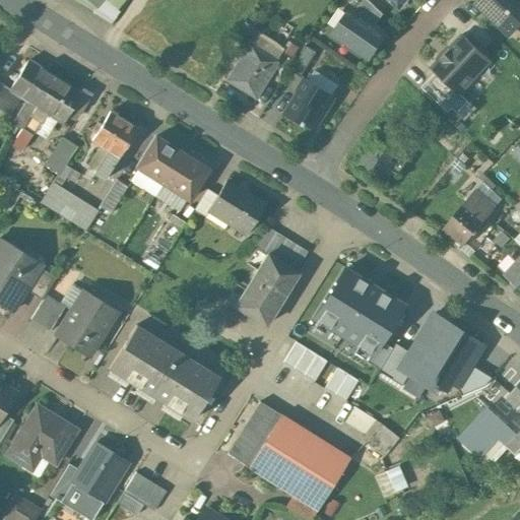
[(383,14),(368,0),(363,0),(353,13),(374,27),(383,14)]
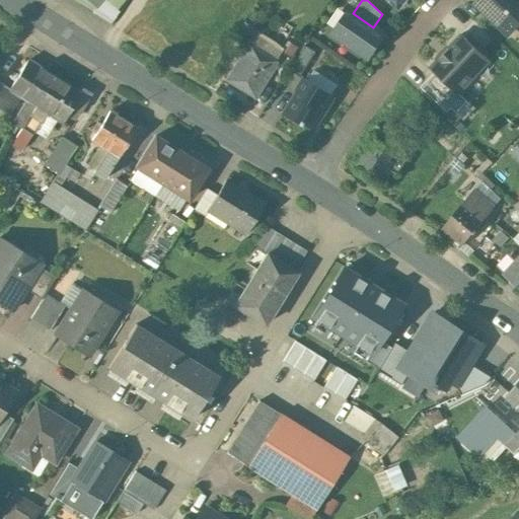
[(518,0),(478,0),(475,3),(508,33),(518,21),(518,0)]
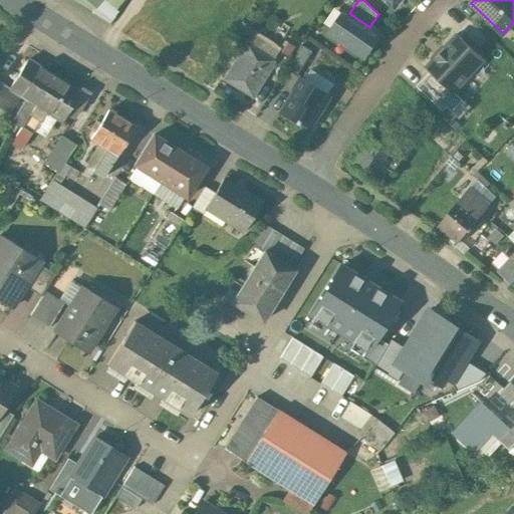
[(349,13),(346,11),(331,33),(364,55),(379,34),(369,27),(349,13)]
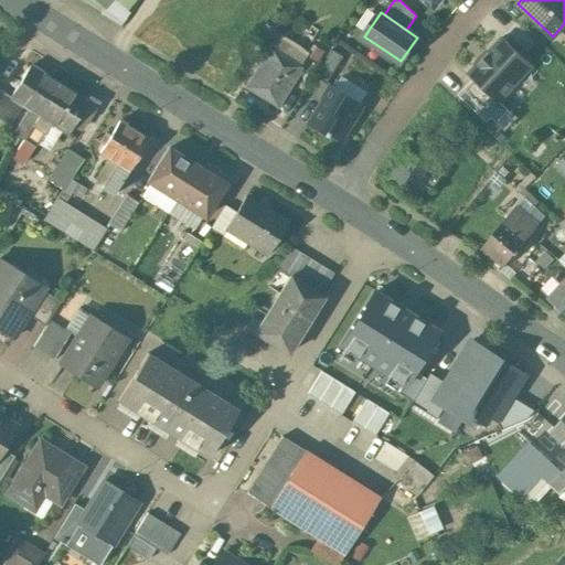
[(511,45),(503,38),(468,74),(473,78),(498,103),(499,102),(533,65),(524,59),(529,54),(514,41),(511,45)]
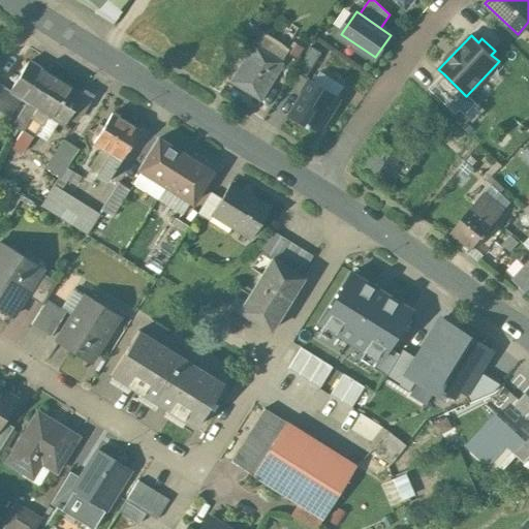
[(281,63),(253,45),(231,81),(259,98),(281,63)]
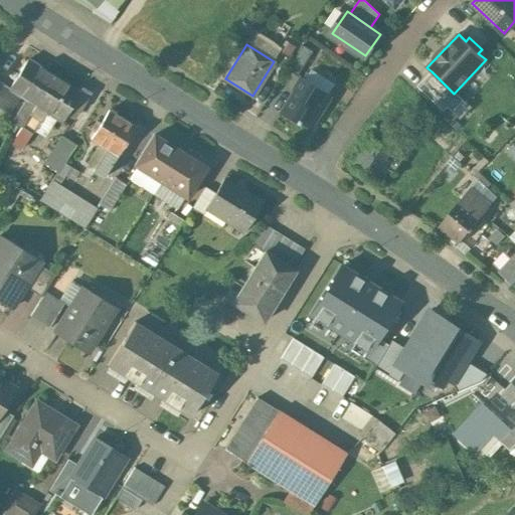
[(313,51),(303,45),(289,69),(299,75),(313,51)]
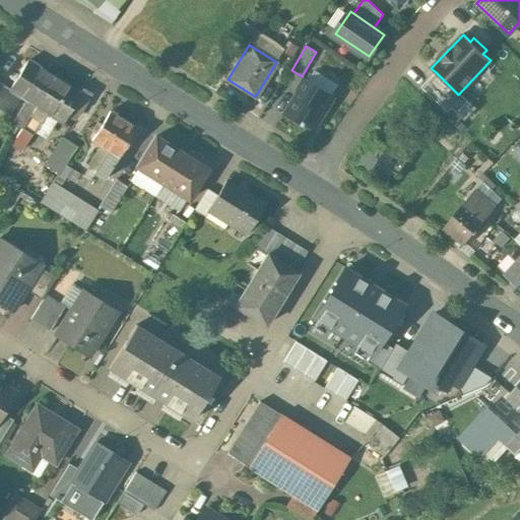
[(56,77),(29,61),(9,94),(25,105),(36,111),(56,77)]
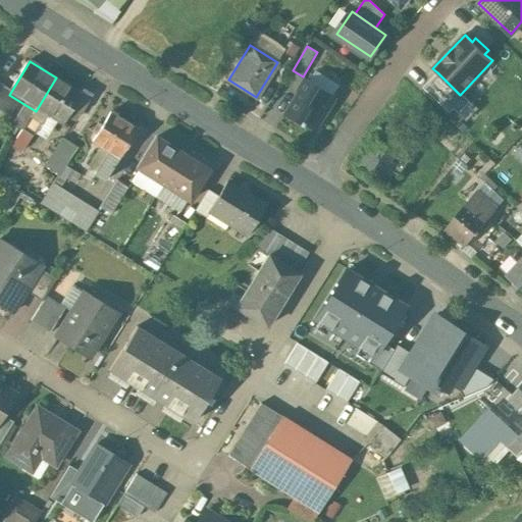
[(460,95),(437,72),(423,88),(450,112),(454,108),(459,113),(470,102),(461,94),(460,95)]
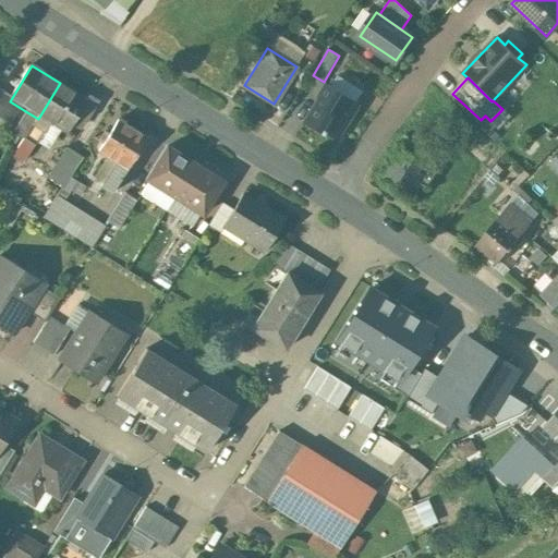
[(88,99),(60,83),(38,119),(47,124),(67,135),(88,99)]
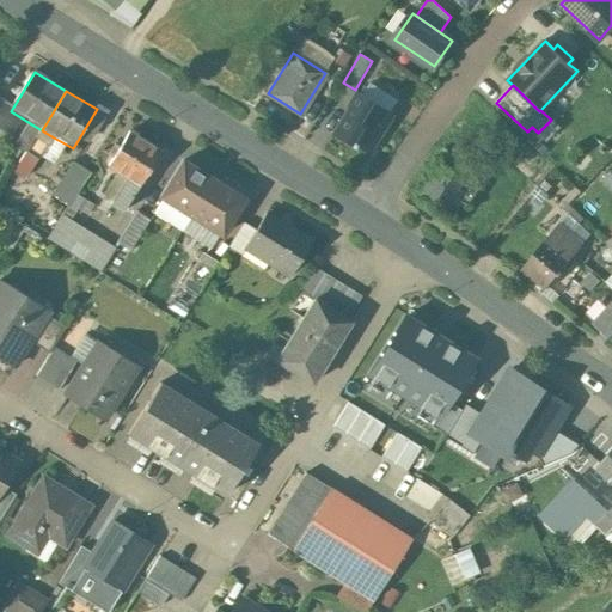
[(393,114),(359,92),(332,135),(353,147),(355,144),(369,153),(393,114)]
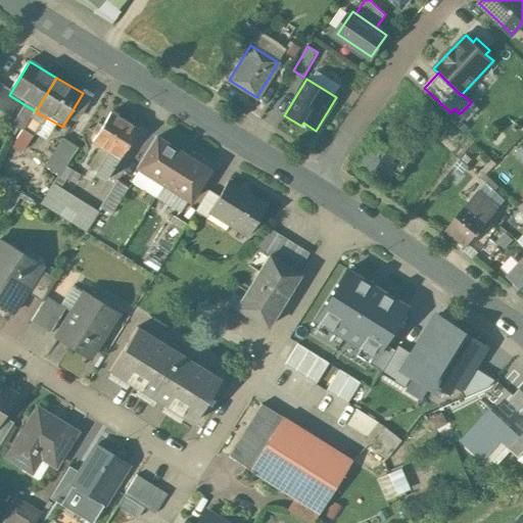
[(36,111),(26,105),(14,125),(25,131),(36,111)]
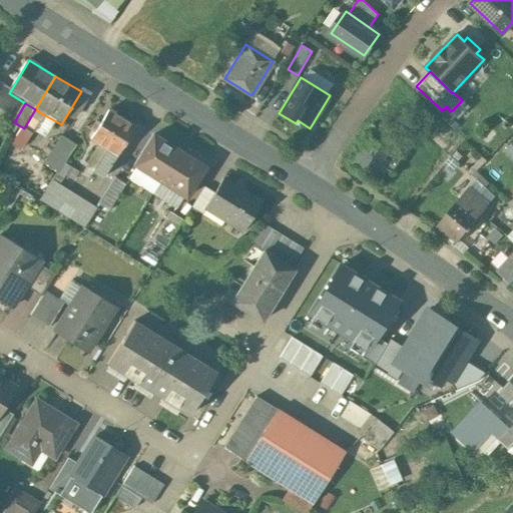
[(43,114),(35,109),(24,128),(32,133),(43,114)]
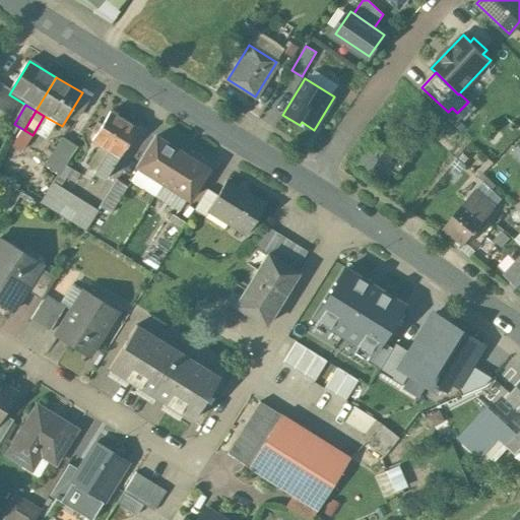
[(139,127),(112,111),(93,140),(112,151),(99,173),(108,179),(139,127)]
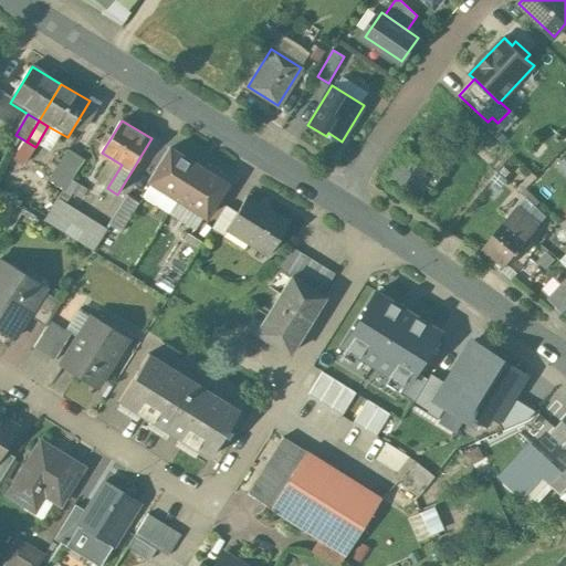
[(35,147),(27,142),(16,160),(24,165),(35,147)]
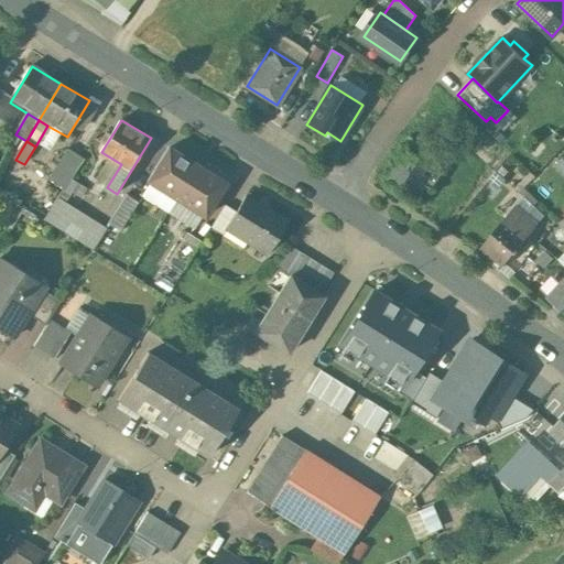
[(437,166),(405,147),(386,180),(389,182),(388,185),(398,191),(399,188),(416,199),(426,184),(432,188),(443,172),(436,167),(437,166)]
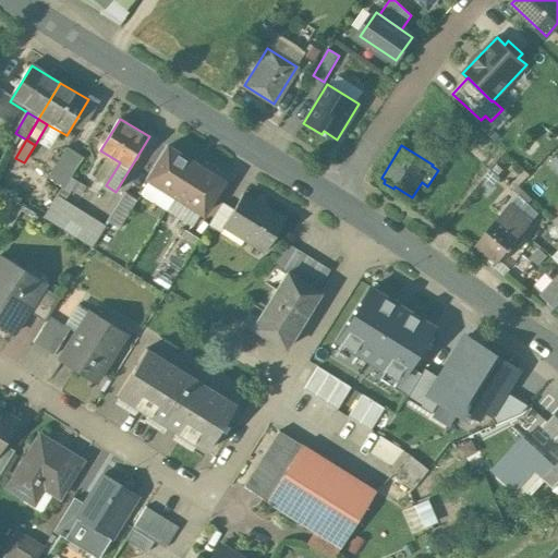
[(177,195),(198,162),(170,146),(149,179),(177,195)]
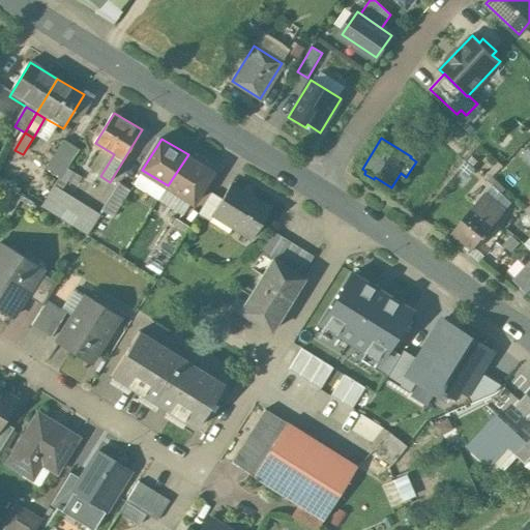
[(82,150),(65,140),(41,178),(58,188),(63,179),(70,169),(82,150)]
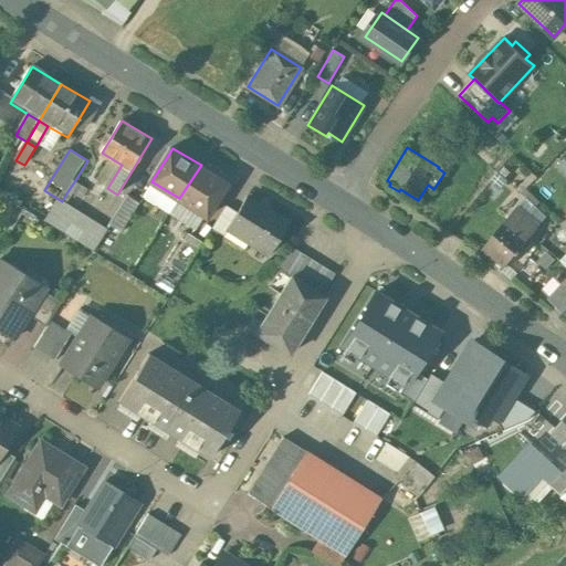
[(201,165),(179,198),(171,211),(197,228),(206,215),(209,217),(230,184),(201,165)]
